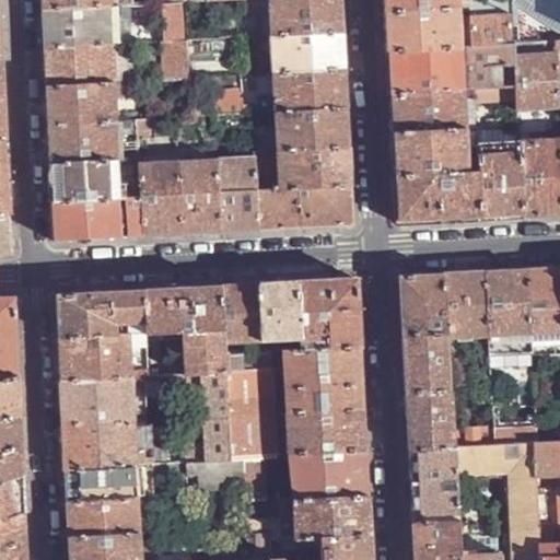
[(42,0),(43,9),(112,6),(111,0),(42,0)]
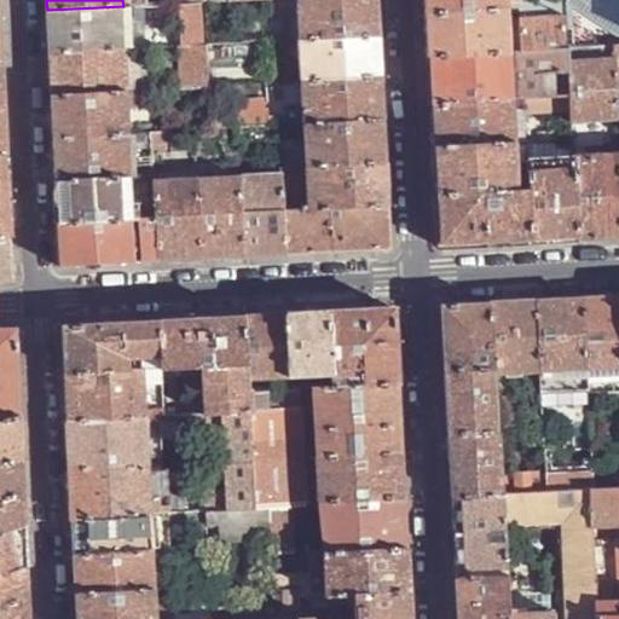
[(299,15),(298,0),(267,0),(268,16),(299,15)]
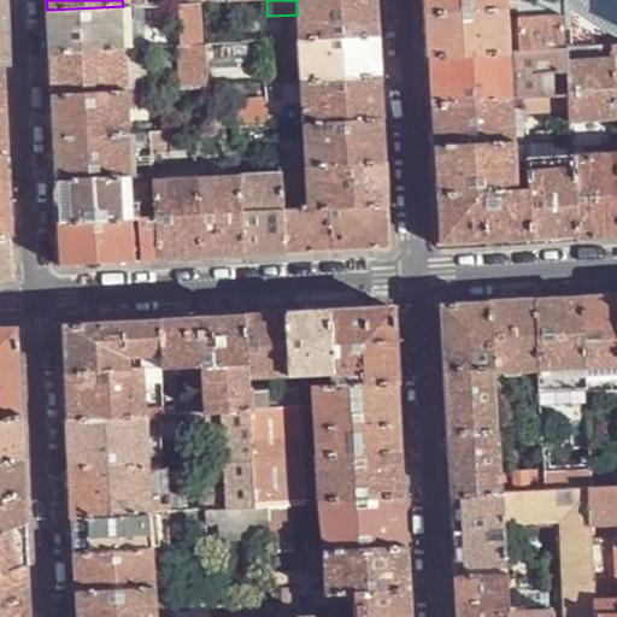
[(377,11),(376,0),(297,0),(298,15),(299,40),(378,36),(377,11)]
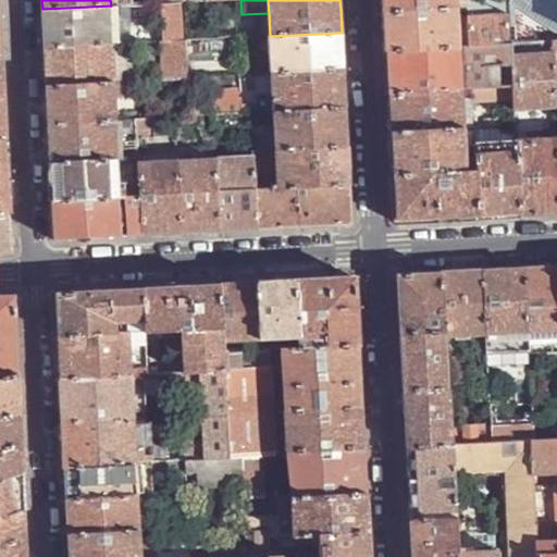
[(382,0),(383,14),(453,10),(452,0),(382,0)]
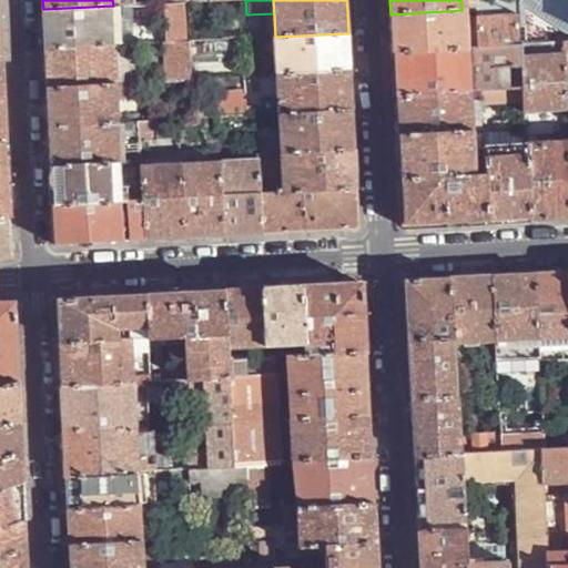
[(567,0),(520,0),(520,1),(567,31),(567,0)]
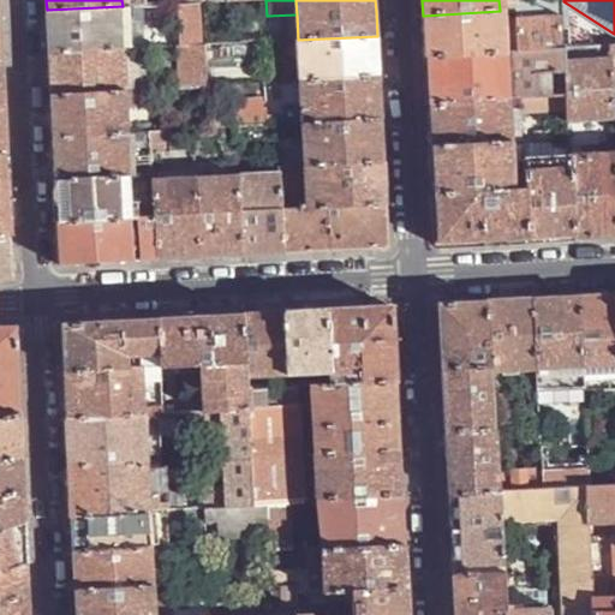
[(204,25),(161,28),(161,4),(147,5),(131,6),(123,6),(124,48),(162,47),(178,47),(206,45),(204,25)]
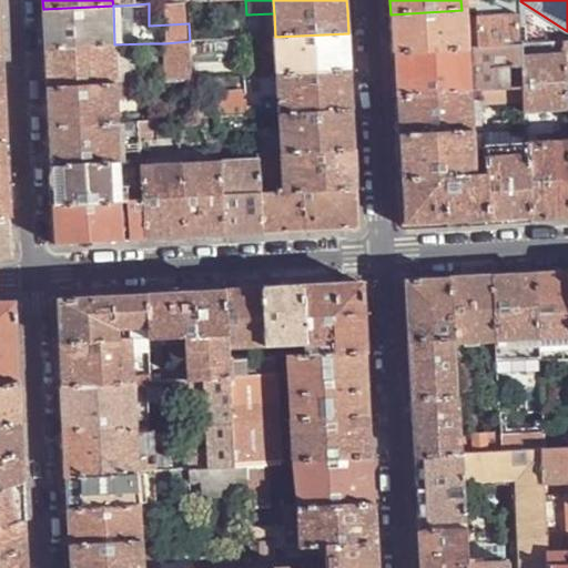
[(43,9),(46,49),(114,44),(113,6),(43,9)]
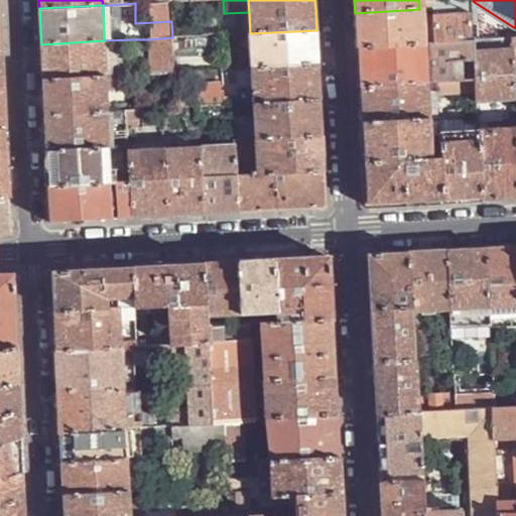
[(356,29),(357,48),(422,44),(419,9),(355,13),(356,29)]
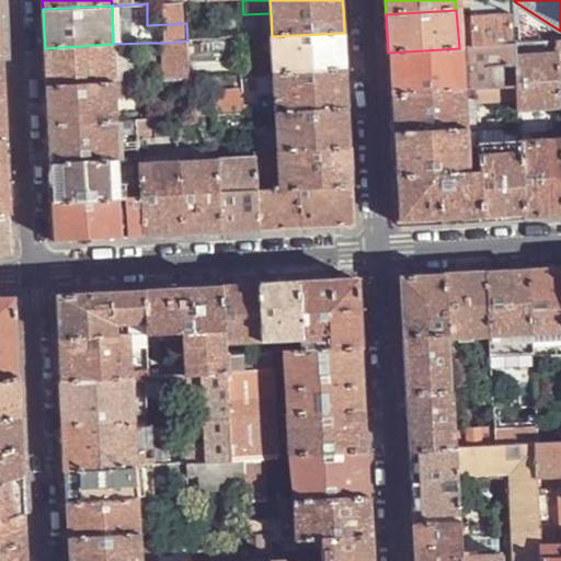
[(272,36),(271,13),(243,14),(238,14),(239,38),(272,36)]
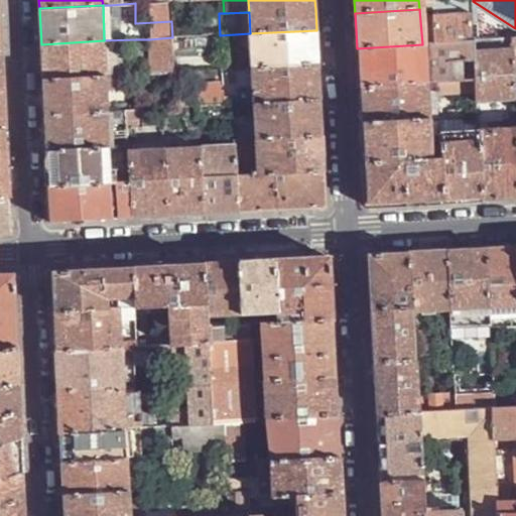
[(471,41),(469,13),(433,16),(435,43),(471,41)]
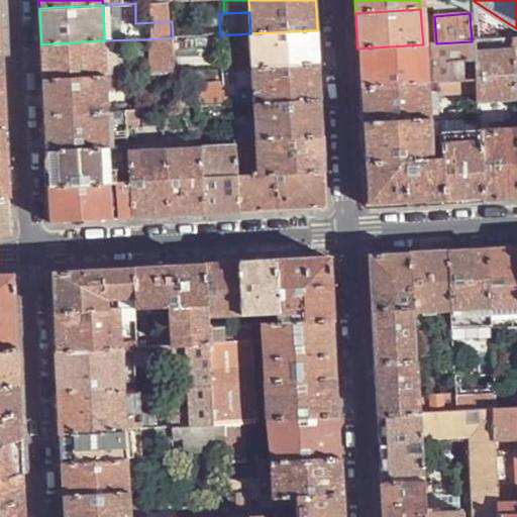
[(317,47),(317,30),(250,33),(252,69),(318,65),(317,47)]
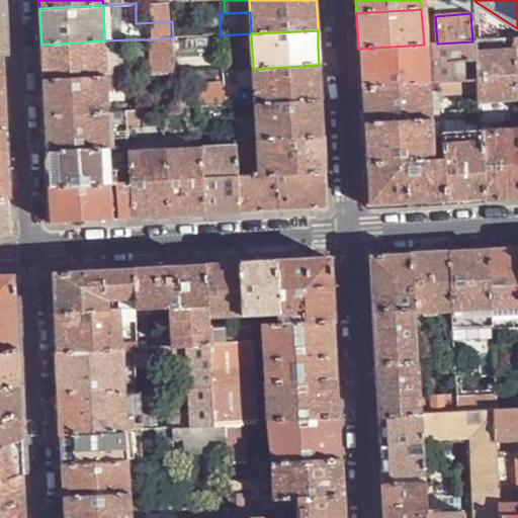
[(253,69),(251,33),(221,35),(223,71),(253,69)]
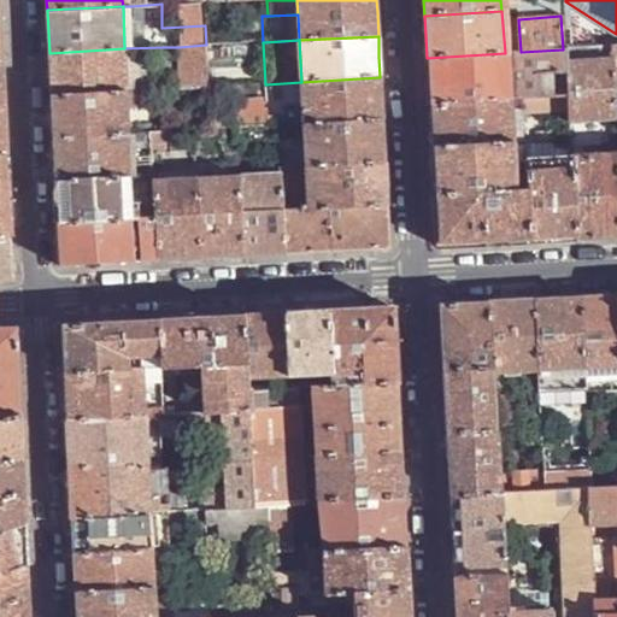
[(207,87),(206,45),(178,47),(181,89),(207,87)]
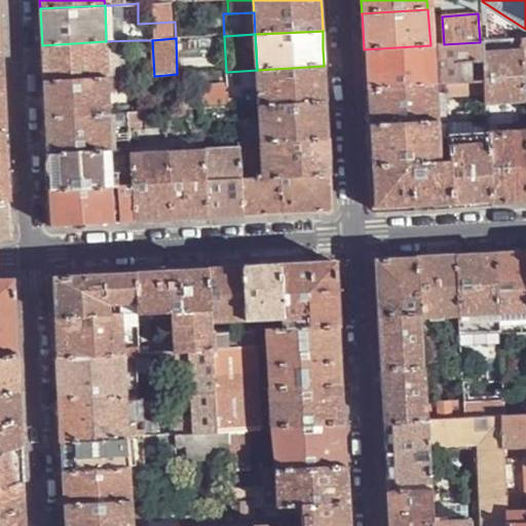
[(108,78),(106,41),(42,45),(44,81),(108,78)]
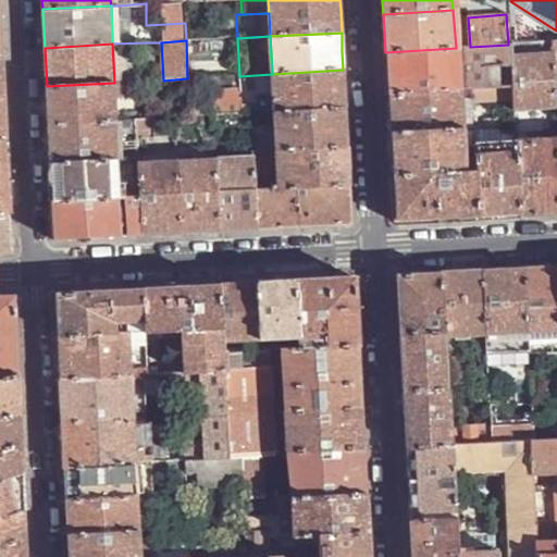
[(512,57),(511,45),(508,45),(470,47),(457,48),(459,90),(472,90),(514,87),(512,57)]
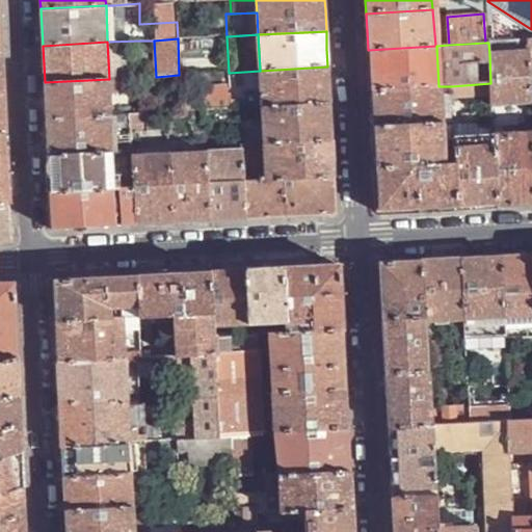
[(369,71),(370,90),(439,86),(436,46),(435,46),(368,50),(369,71)]
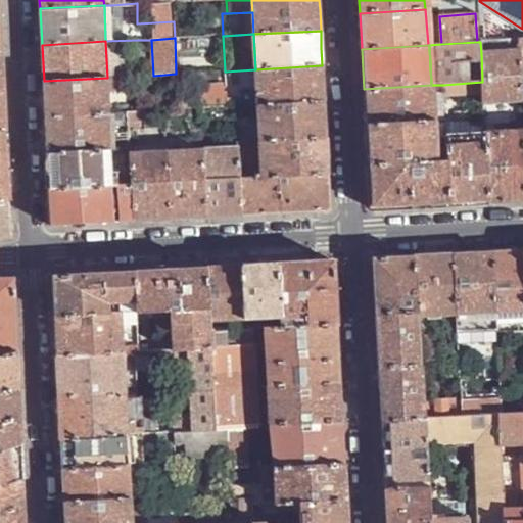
[(520,77),(519,51),(481,53),(482,82),(483,104),(521,100),(520,77)]
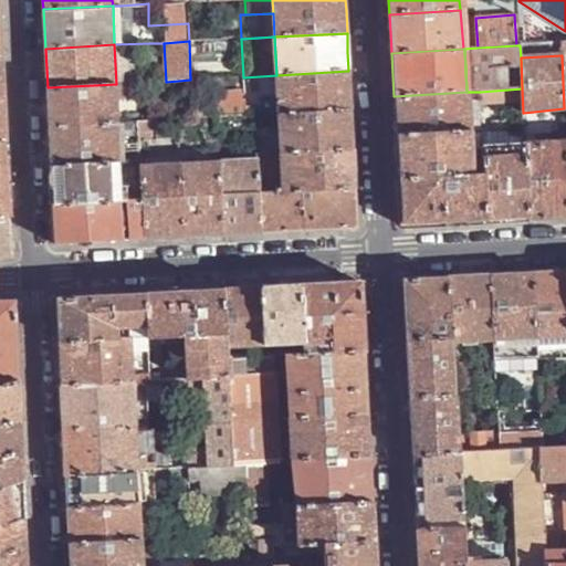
[(349,87),(348,71),(276,75),(279,113),(350,109),(349,87)]
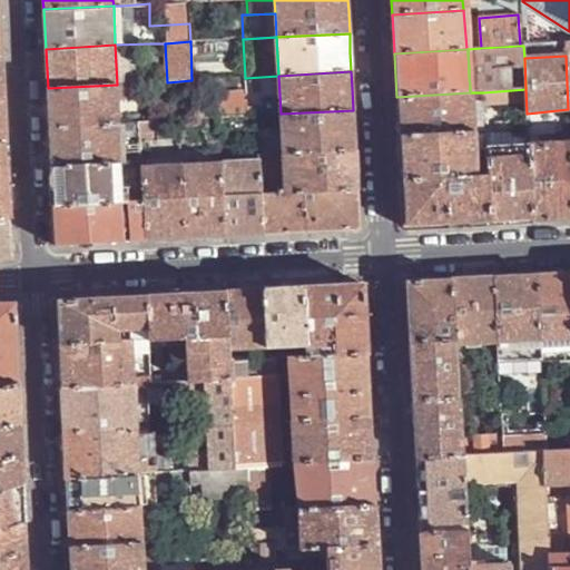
[(281,114),(278,76),(245,78),(247,102),(248,116),(257,116),(281,114)]
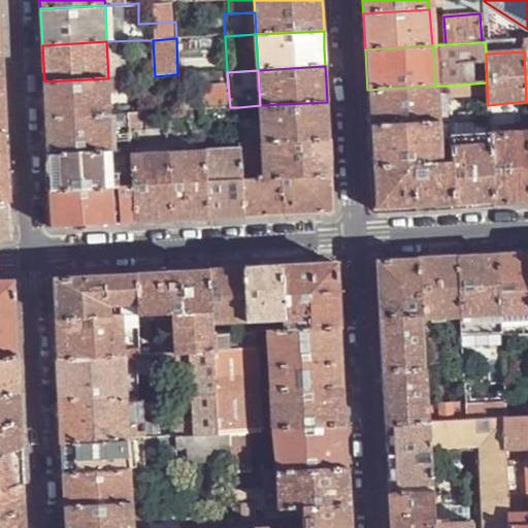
[(44,81),(45,118),(109,113),(108,78),(44,81)]
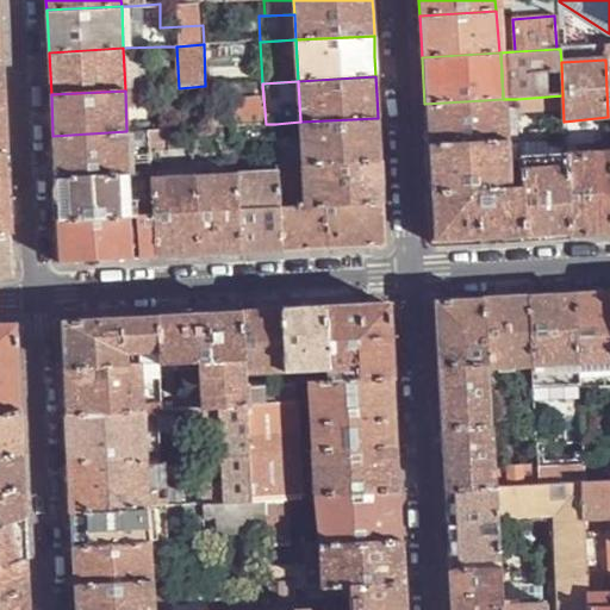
[(425,124),(427,145),(506,142),(503,99),(424,104),(425,124)]
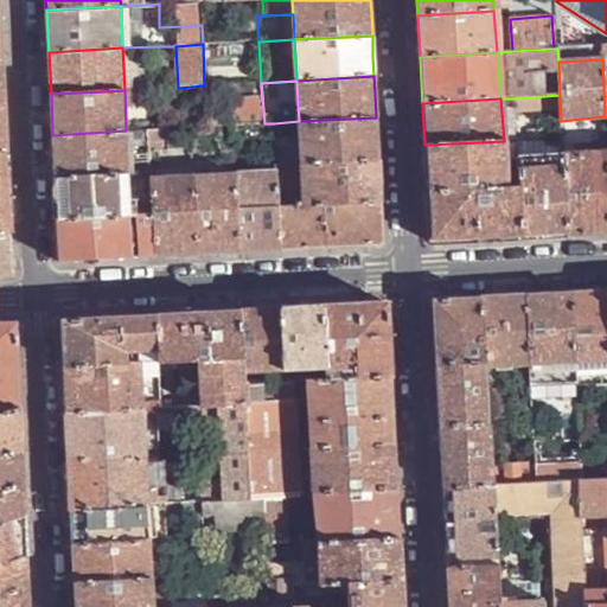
[(264,123),(263,109),(205,112),(205,127),(225,126),(231,126),(257,123),(264,123)]
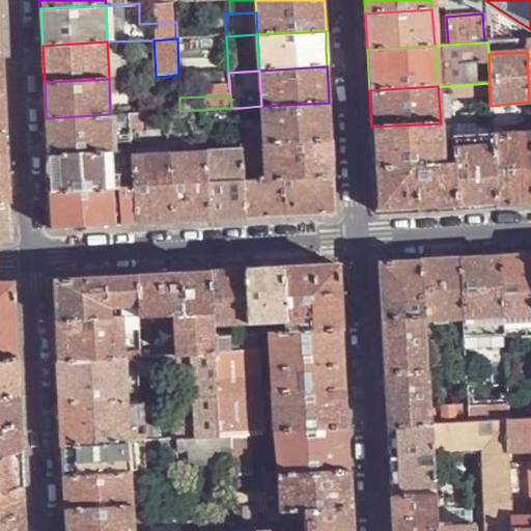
[(330,120),(329,103),(261,106),(261,118),(263,144),(331,140),(330,120)]
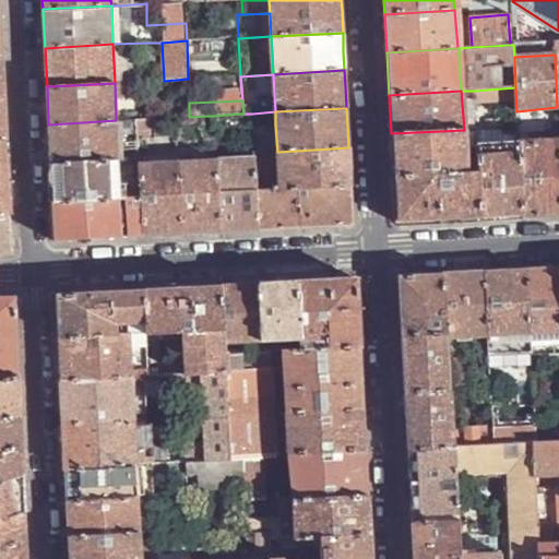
[(214,127),(238,126),(237,114),(213,116),(214,127)]
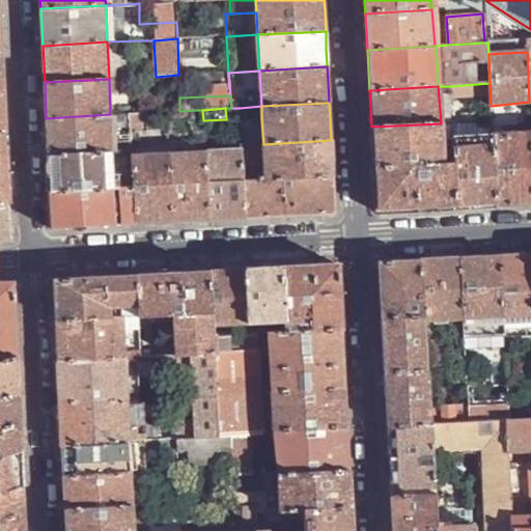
[(225,108),(226,119),(240,118),(240,108),(231,108),(225,108)]
